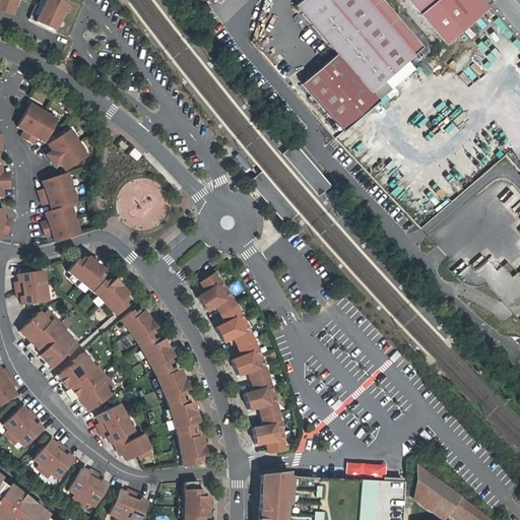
[(0,0),(0,10),(10,14),(13,7),(15,0),(0,0)]
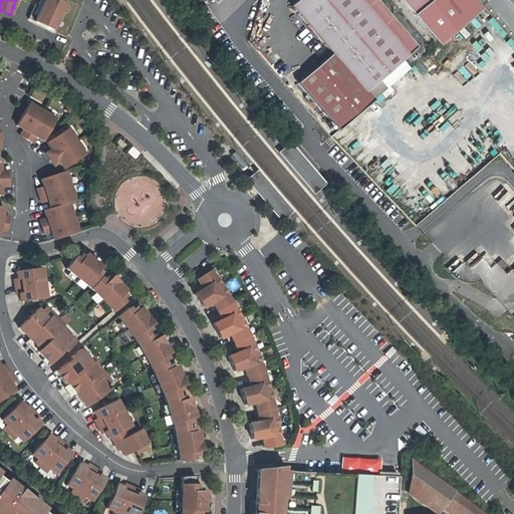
[(34,6),(26,21),(51,33),(54,26),(60,14),(63,6),(50,0),(43,0),(39,8),(36,7),(34,6)]
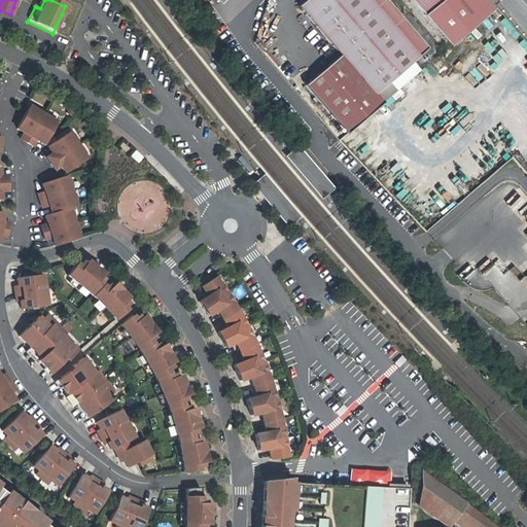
[(39,2),(37,7),(40,8),(44,0),(36,0),(36,1),(39,2)]
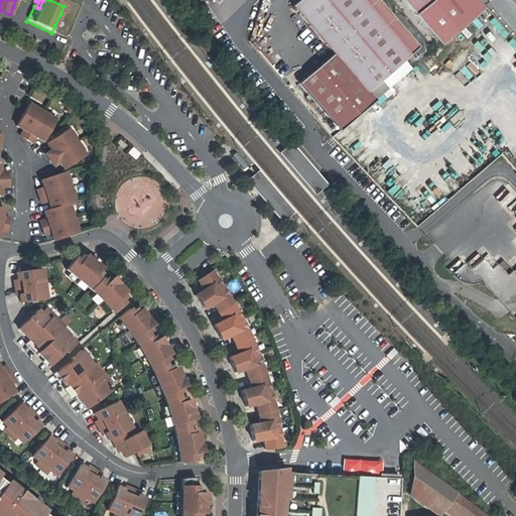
[(417,52),(371,0),(303,0),(290,12),(332,59),(298,90),(340,137),(375,106),(367,98),(417,52)]
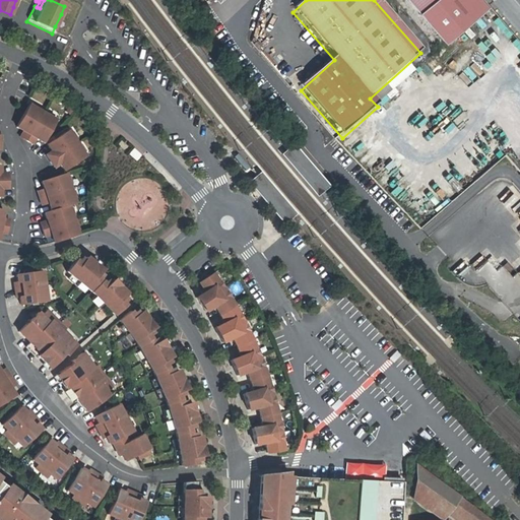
[(403,0),(444,46),(486,8),(479,0),(403,0)]
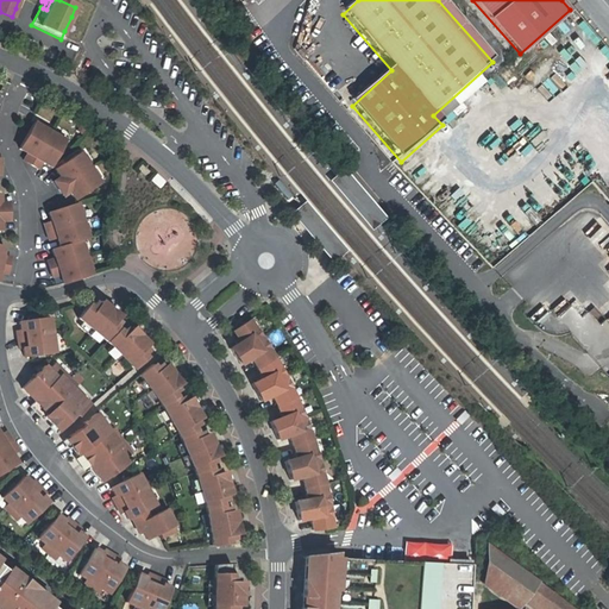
[(71,17),(64,31),(68,32),(75,18),(71,17)]
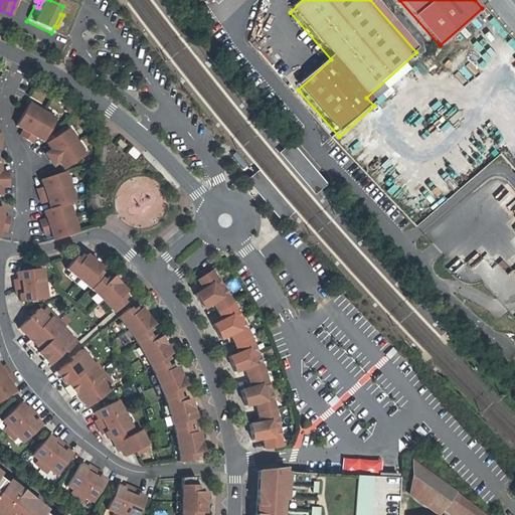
[(35,137),(42,141),(55,119),(50,117),(50,118),(45,115),(45,114),(37,110),(37,111),(32,108),(32,107),(28,105),(16,127),(23,130),(19,136),(32,144),(35,137)]
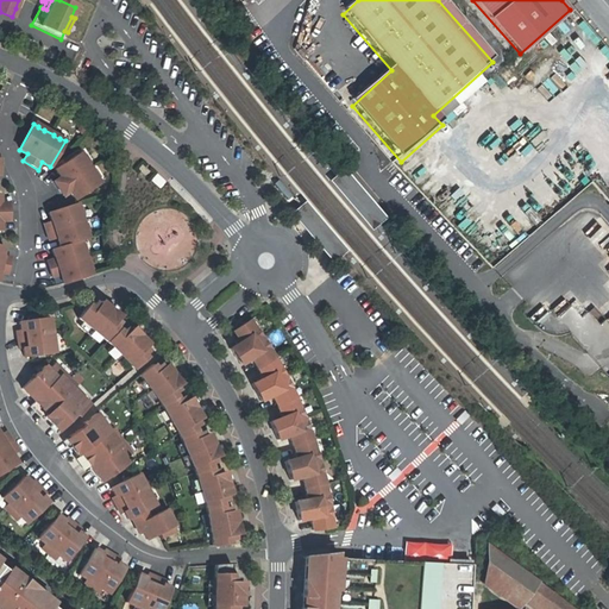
[(100,183),(98,180),(96,179),(95,180),(92,174),(93,173),(88,165),(87,164),(86,164),(82,159),(83,158),(80,154),(55,170),(61,179),(54,182),(63,196),(70,193),(75,200),(88,192),(98,184),(100,183)]
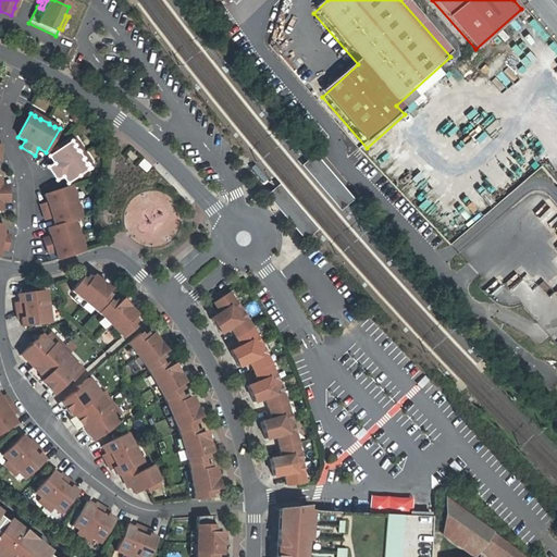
[(51,219),(54,226),(47,229),(50,237),(42,239),(48,255),(54,252),(58,260),(84,251),(82,247),(81,247),(78,242),(79,240),(76,232),(74,225),(75,225),(73,220),(81,218),(78,213),(77,213),(76,208),(77,207),(74,198),(73,198),(71,192),(72,192),(70,186),(45,195),(47,203),(39,206),(45,221),(51,219)]
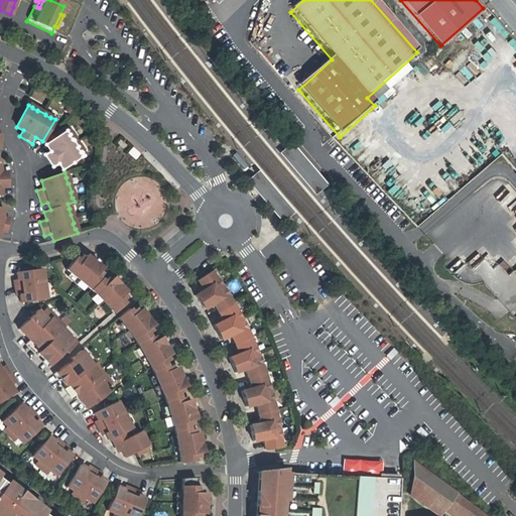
[(492,190),(507,206),(515,196),(515,192),(503,179),(492,190)]
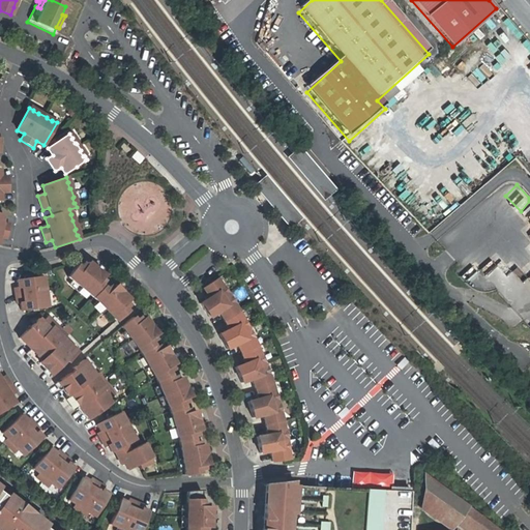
[(0,237),(6,239),(9,225),(2,224),(3,215),(0,214),(0,237)]
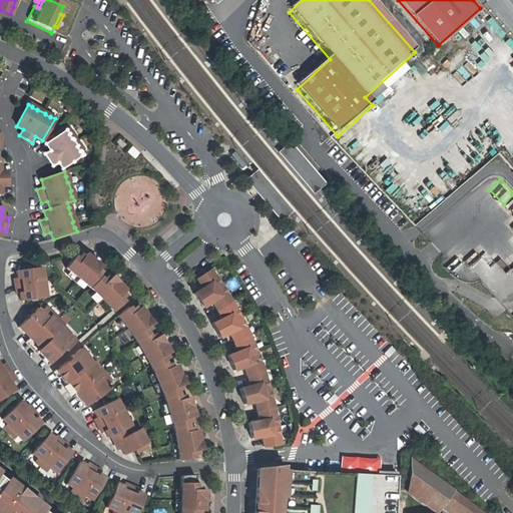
[(483,253),(469,266),(499,303),(512,291),(512,268),(506,275),(495,263),(492,265),(483,253)]
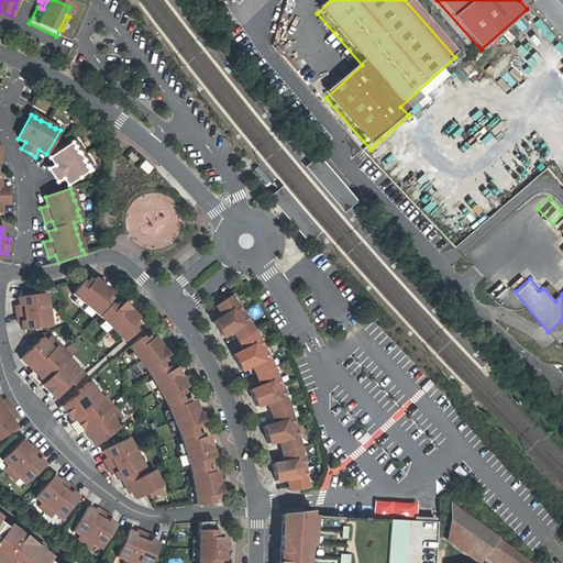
[(90,283),(88,280),(85,285),(81,283),(72,295),(76,299),(95,313),(99,318),(102,321),(99,324),(116,341),(119,338),(123,342),(135,332),(132,329),(136,324),(134,322),(138,319),(122,304),(119,307),(117,304),(112,308),(107,304),(110,299),(108,297),(110,293),(94,279),(90,283)]
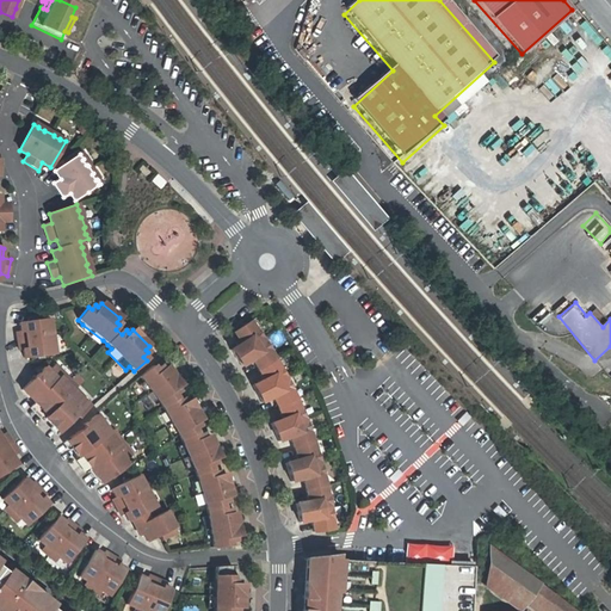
[(531,320),(538,328),(551,318),(543,309),(531,320)]
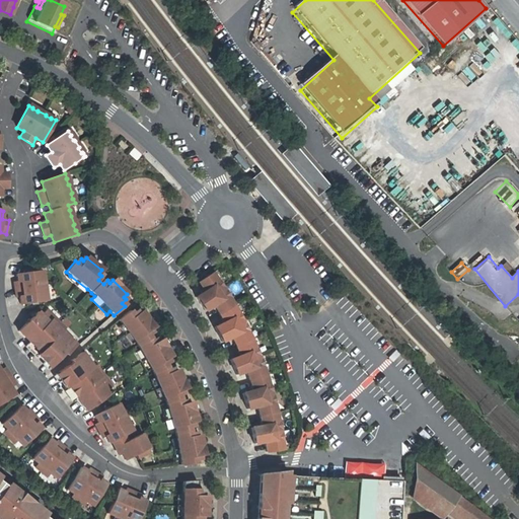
[(20,297),(21,305),(47,301),(43,272),(16,275),(17,283),(14,283),(16,298),(20,297)]
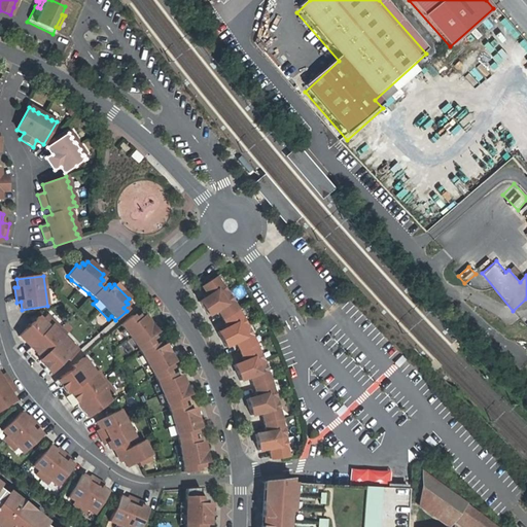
[(199,303),(203,309),(226,293),(216,277),(202,287),(208,296),(199,303)]
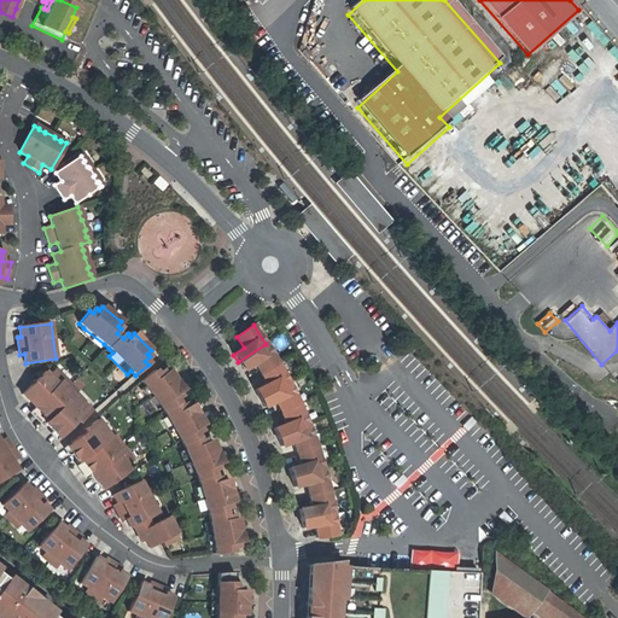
[(80,333),(99,349),(100,349),(104,344),(83,328),(80,333)]
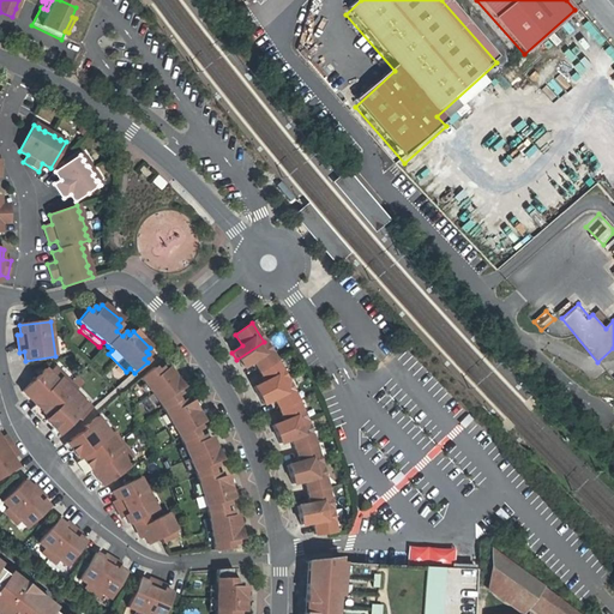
[(236,360),(242,368),(253,361),(259,371),(277,361),(264,342),(236,360)]
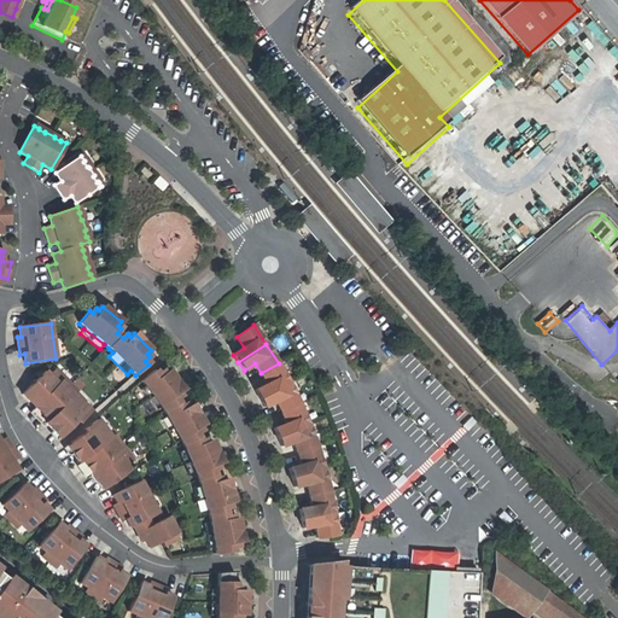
[(255,390),(260,398),(290,384),(279,363),(261,373),(267,384),(255,390)]
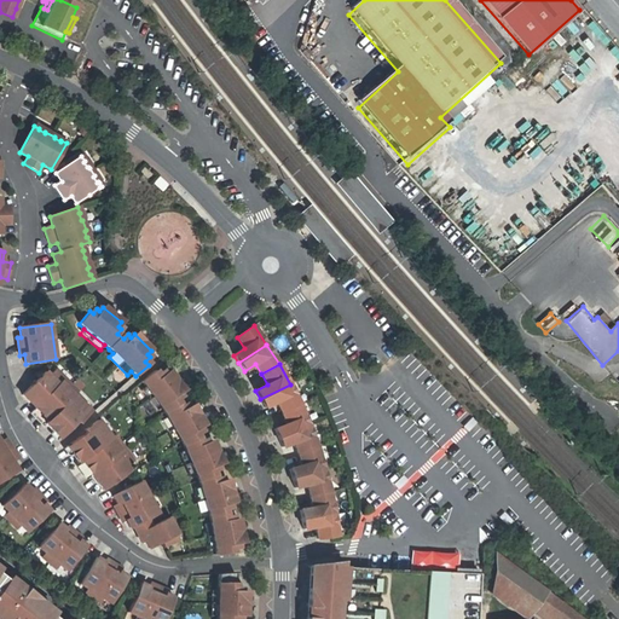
[(50,377),(46,372),(23,395),(35,409),(48,421),(45,424),(53,432),(53,433),(57,429),(63,437),(77,422),(79,424),(91,412),(75,395),(69,389),(71,386),(57,370),(50,377)]
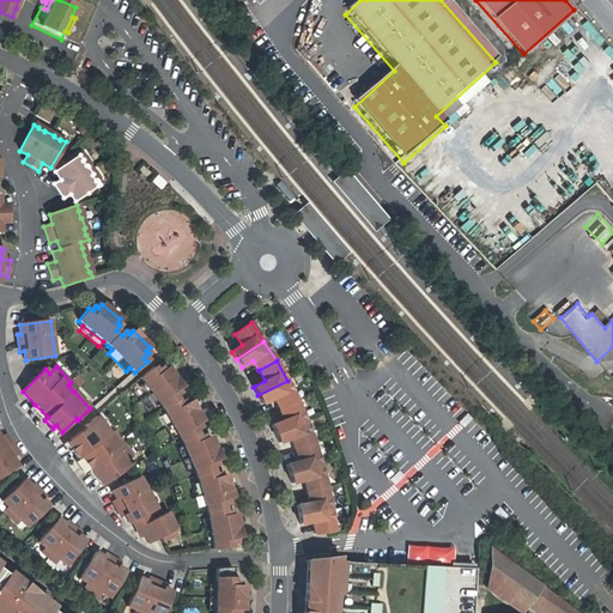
[(231,548),(230,544),(236,542),(235,539),(241,538),(236,515),(231,516),(230,511),(224,513),(223,505),(228,503),(228,499),(232,498),(225,475),(220,477),(219,473),(213,475),(211,467),(216,465),(214,461),(219,459),(217,453),(212,443),(210,437),(205,438),(204,435),(198,437),(194,430),(199,428),(198,424),(201,422),(190,401),(186,404),(183,400),(178,404),(177,400),(174,396),(178,393),(177,389),(181,387),(167,368),(163,370),(161,368),(156,371),(153,368),(140,378),(144,383),(139,386),(155,406),(158,404),(162,408),(165,413),(177,436),(181,441),(182,443),(183,447),(194,471),(195,475),(198,481),(205,507),(207,513),(208,519),(204,520),(208,545),(213,544),(214,550),(231,548)]
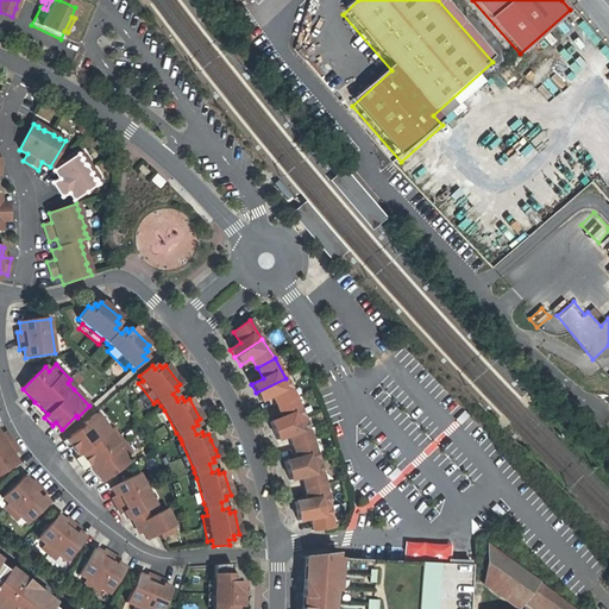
[(256,393),(261,402),(271,396),(277,407),(295,399),(286,378),(256,393)]
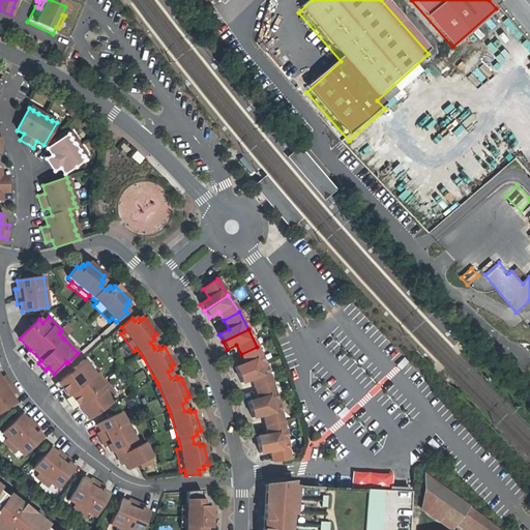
[(61,330),(59,333),(64,339),(67,335),(61,330)]
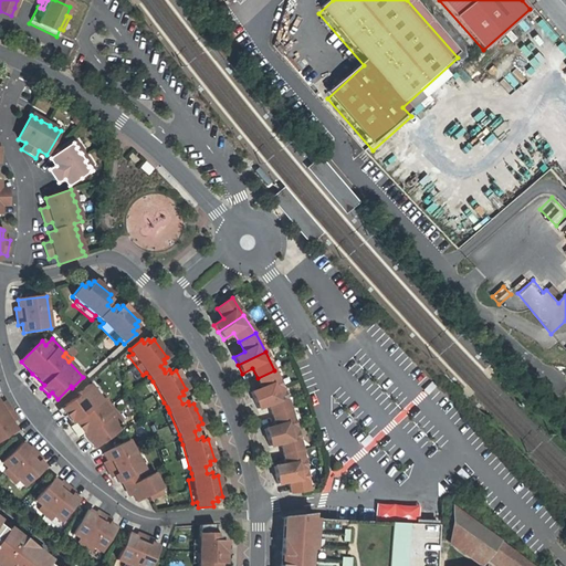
[(251,392),(254,401),(282,389),(274,370),(258,378),(262,388),(251,392)]
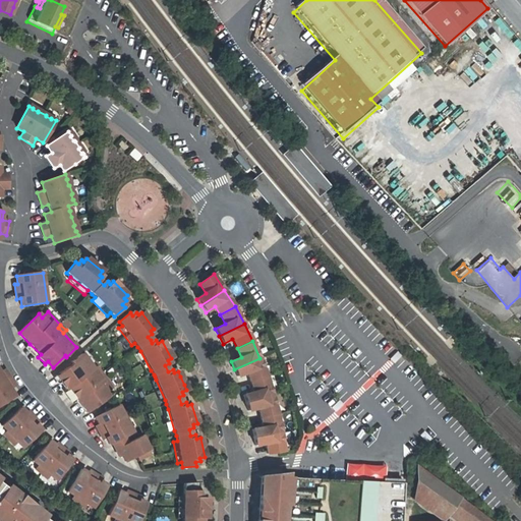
[(24,349),(36,359),(38,357),(41,354),(30,344),(24,349)]
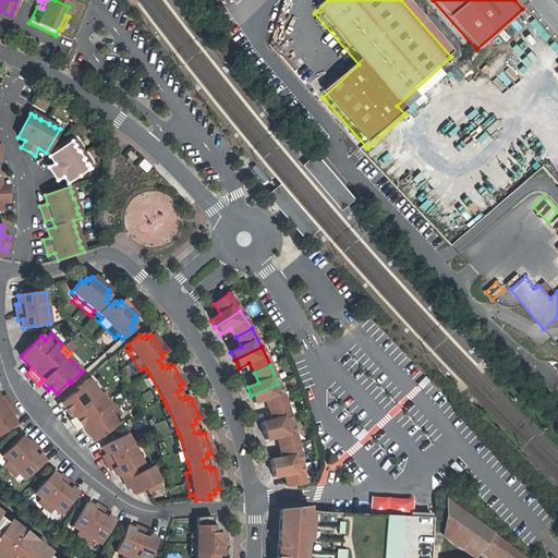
[(150,376),(145,379),(157,399),(161,397),(150,376)]
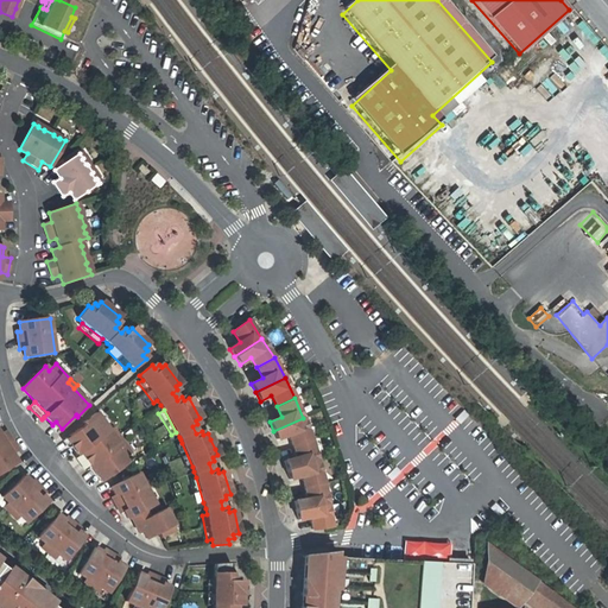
[(74,444),(70,447),(71,447),(73,449),(77,456),(81,454),(92,468),(97,476),(102,482),(127,463),(125,458),(132,454),(128,449),(121,439),(119,436),(115,438),(109,431),(97,415),(96,413),(88,419),(83,423),(84,425),(69,437),(74,444)]
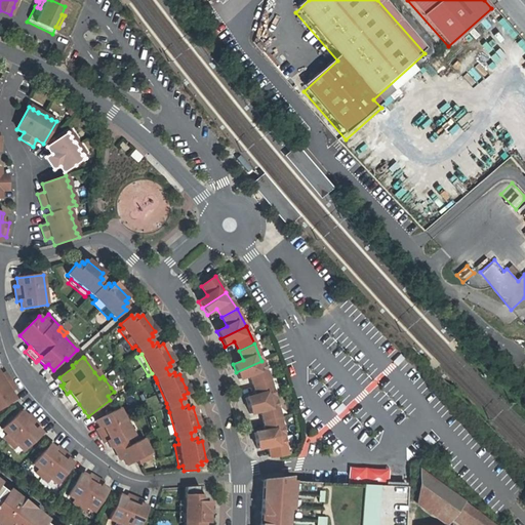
[(236,372),(239,379),(249,375),(250,379),(253,386),(270,379),(261,361),(236,372)]
